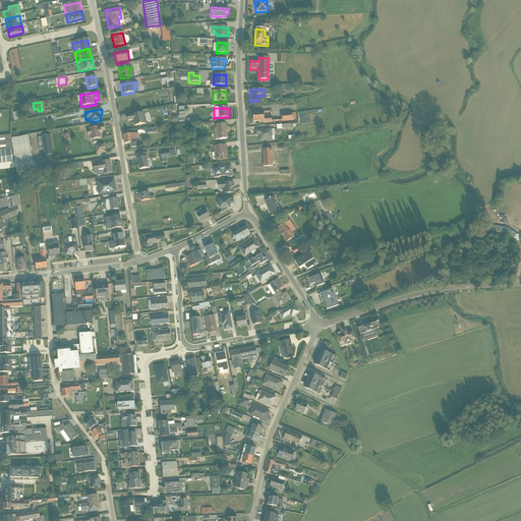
[(252,123),(272,123),(271,117),(264,117),(264,112),(252,113),(252,123)]
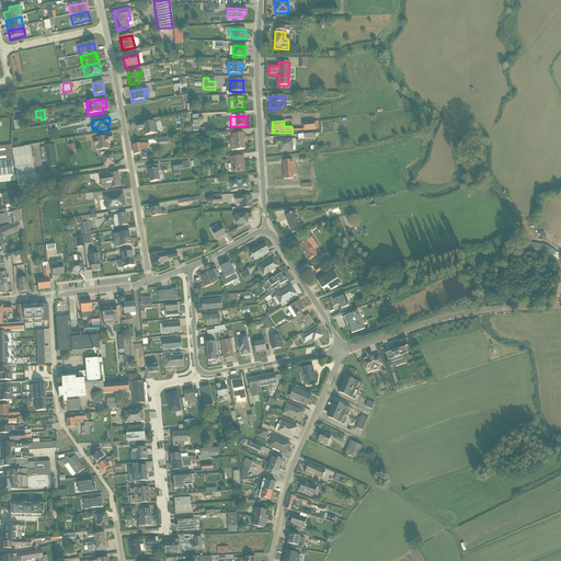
[(145,136),(155,134),(152,123),(136,126),(137,132),(144,130),(145,136)]
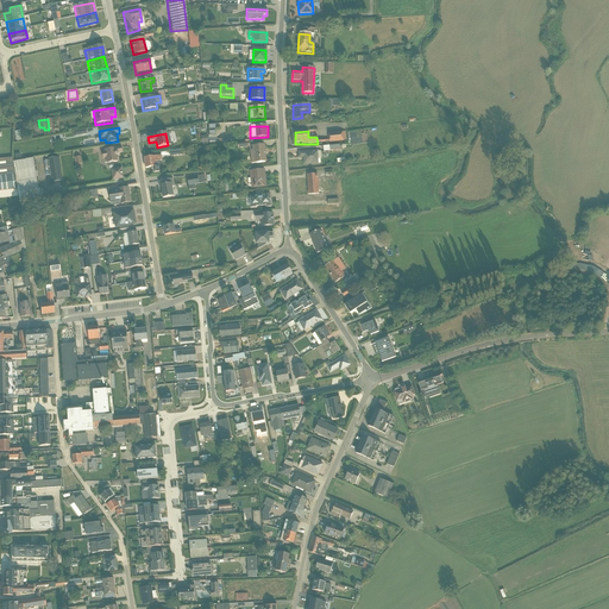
[(328,133),(328,144),(344,143),(343,133),(328,133)]
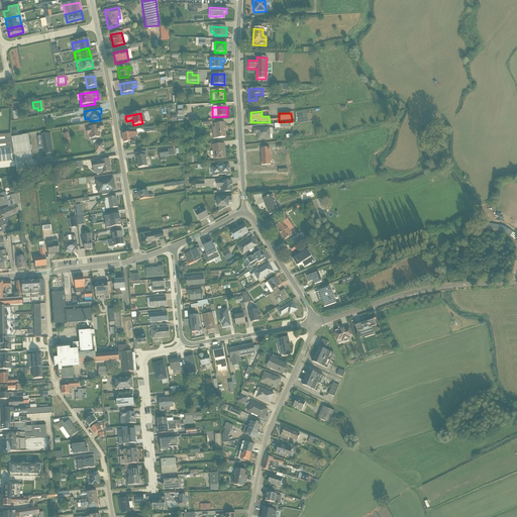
[(213,139),(226,137),(224,123),(212,124),(213,139)]
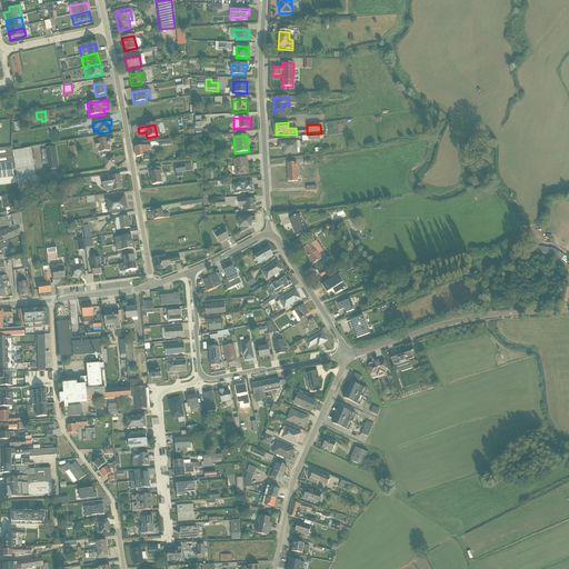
[(113,143),(113,138),(97,140),(97,142),(95,143),(96,153),(111,151),(110,143),(113,143)]
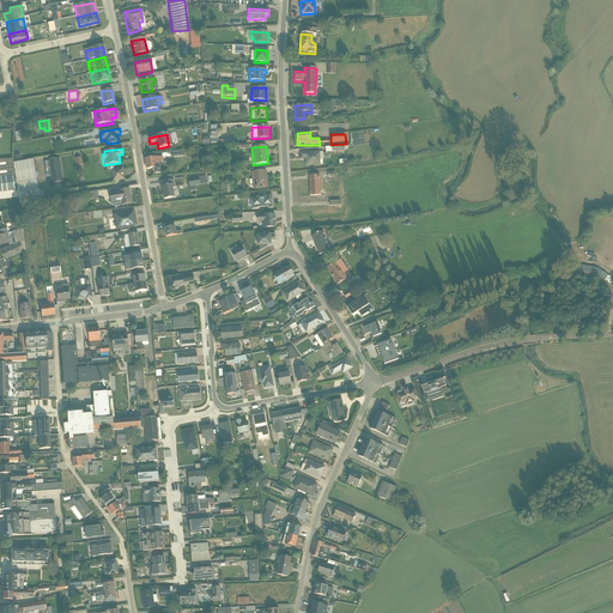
[(305,167),(320,165),(319,152),(301,153),(301,159),(304,159),(305,167)]
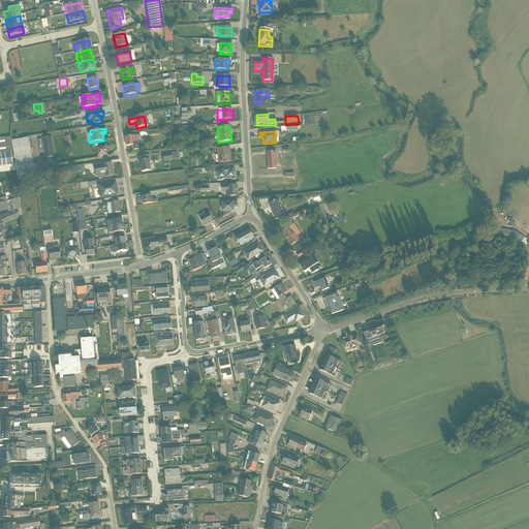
[(139,141),(138,135),(125,137),(126,147),(135,146),(135,141),(139,141)]
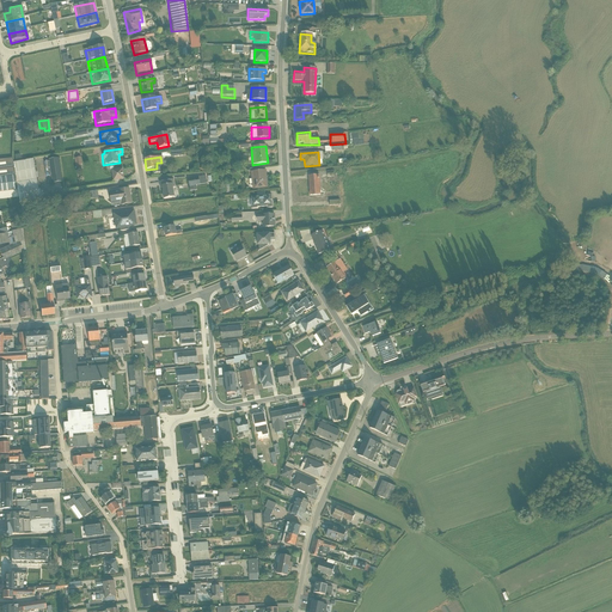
[(59,182),(56,158),(46,159),(48,183),(59,182)]
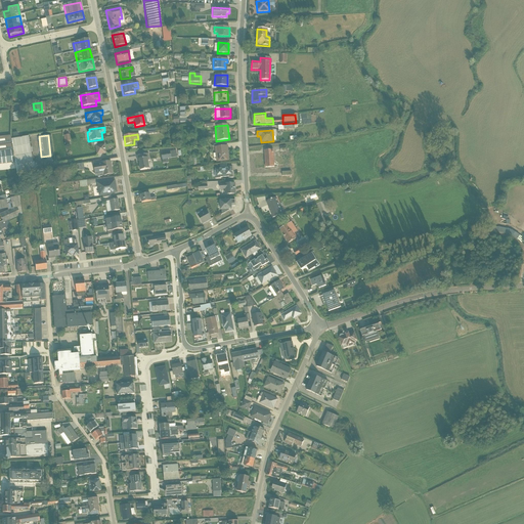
[(7,136),(0,136),(0,162),(11,161),(12,169),(31,166),(28,136),(7,138),(7,136)]
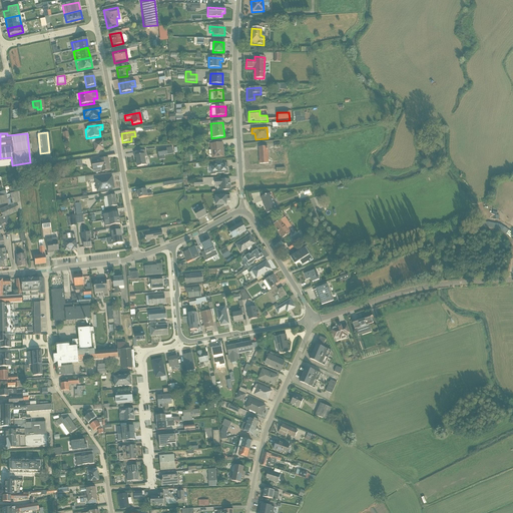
[(95,152),(103,151),(102,141),(93,143),(95,152)]
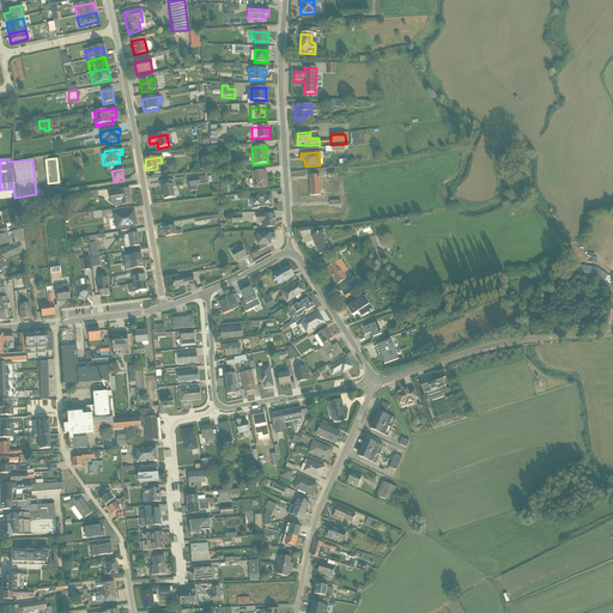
[(253,190),(268,188),(267,171),(250,173),(253,190)]
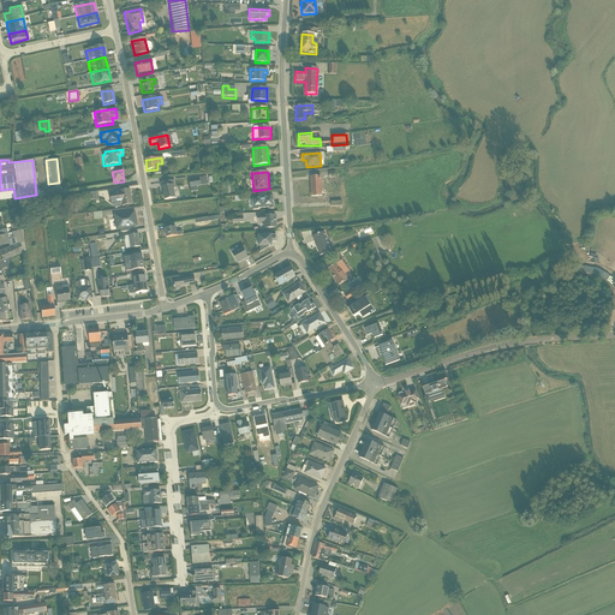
[(186,179),(187,186),(206,183),(203,175),(186,179)]
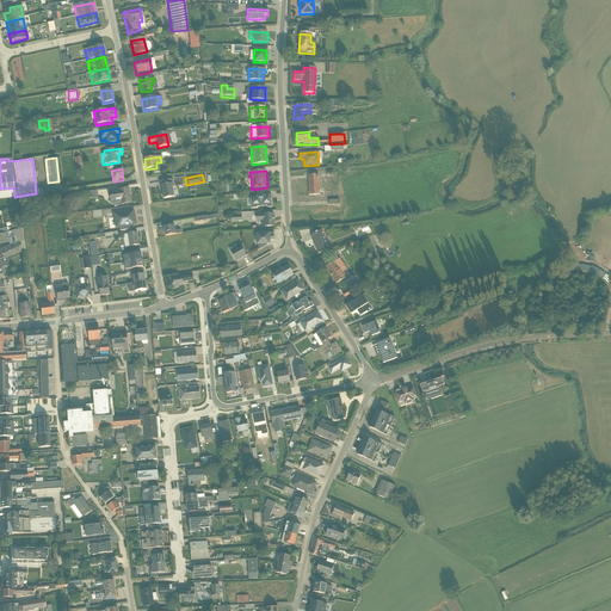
[(309,196),(320,195),(319,176),(308,176),(309,196)]
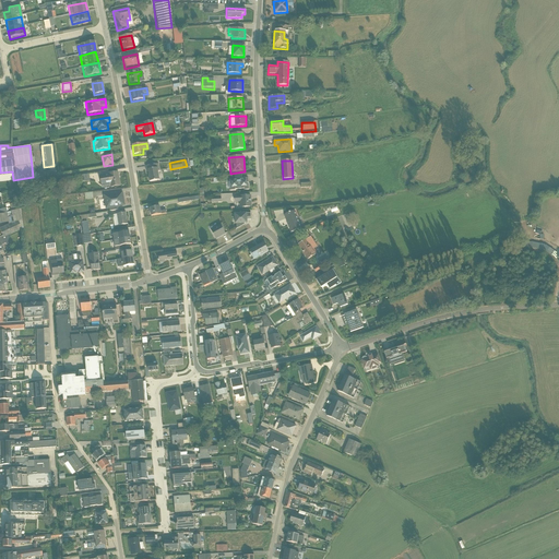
[(149,182),(158,181),(157,169),(147,170),(149,182)]
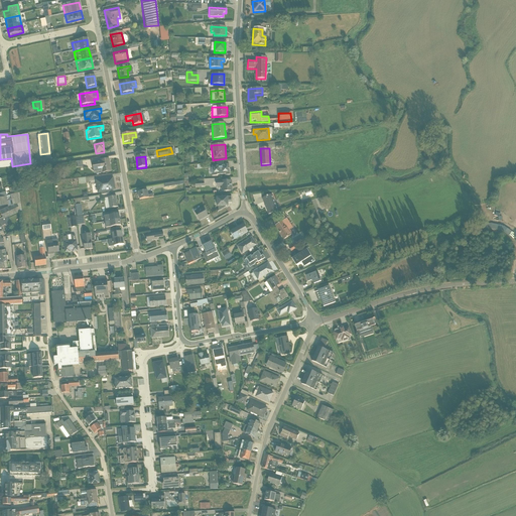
[(94,174),(111,172),(109,159),(92,161),(94,174)]
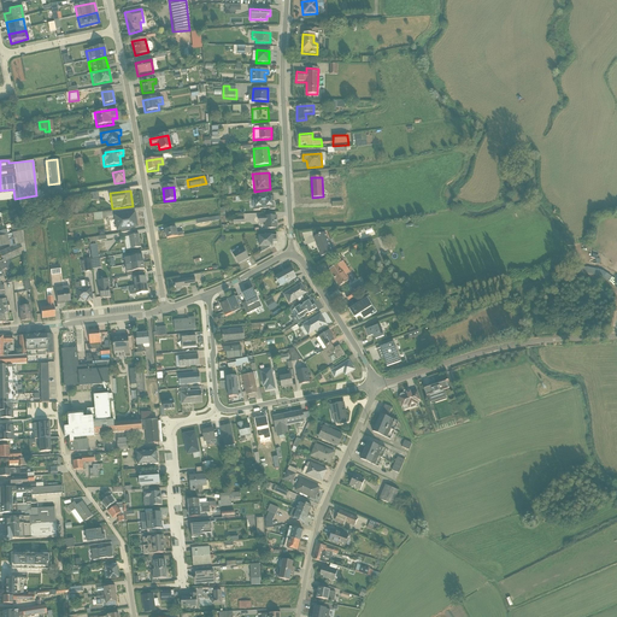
[(253,210),(275,210),(274,198),(253,198),(253,210)]
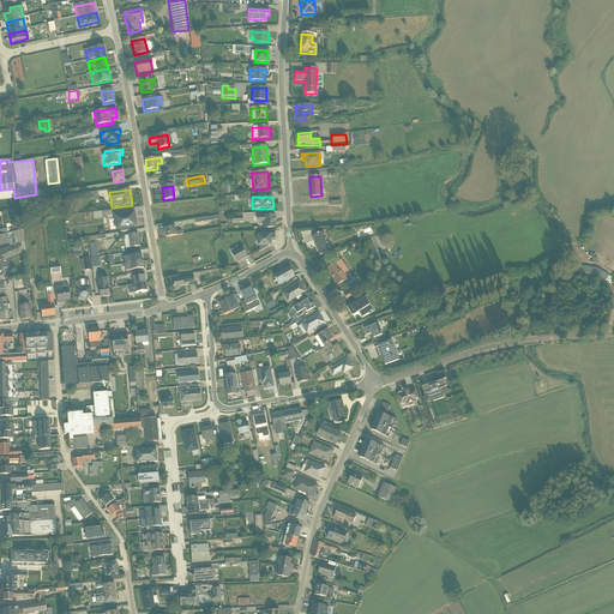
[(137,227),(134,211),(113,215),(115,229),(137,227)]
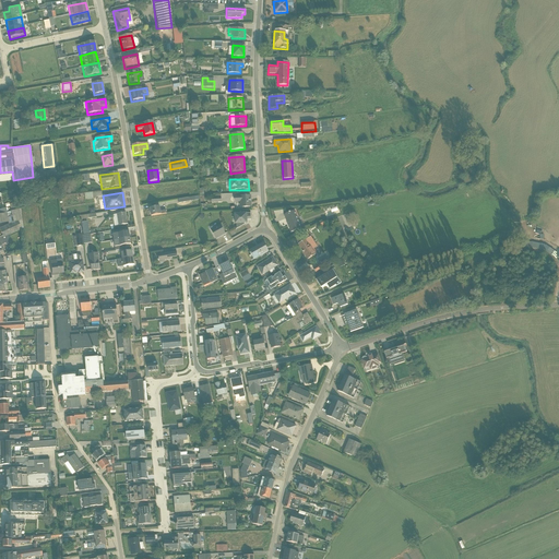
[(239,209),(251,207),(251,195),(234,197),(235,203),(239,203),(239,209)]
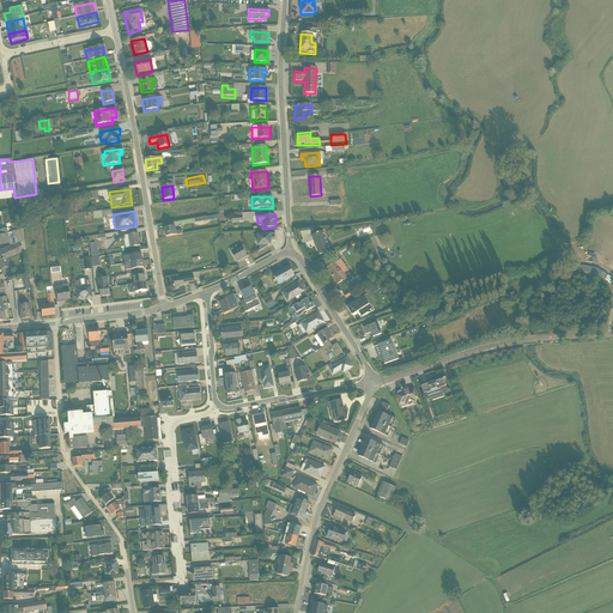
[(352,238),(368,235),(365,225),(350,229),(352,238)]
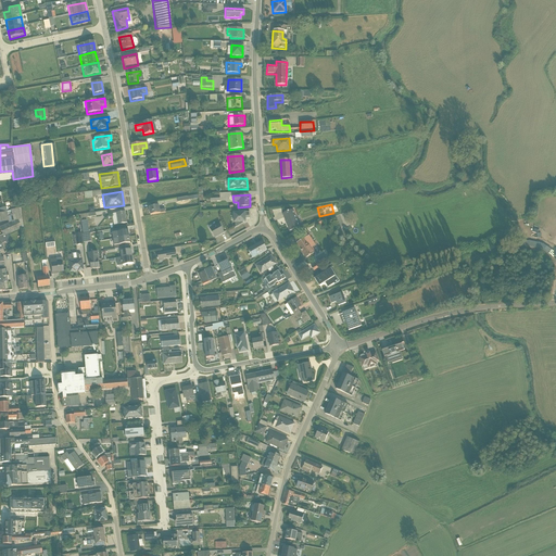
[(149,215),(160,214),(159,205),(148,207),(149,215)]
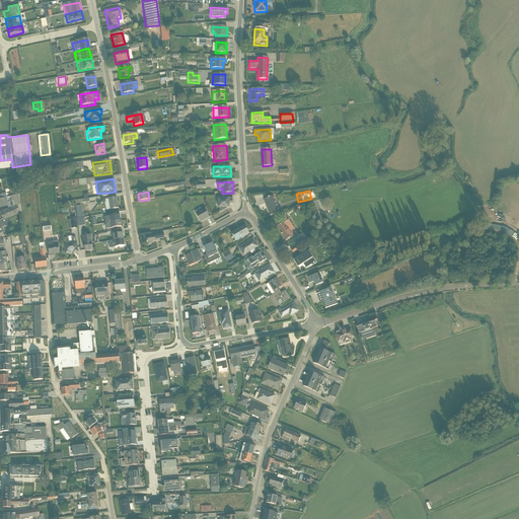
[(269,217),(279,213),(273,197),(263,200),(269,217)]
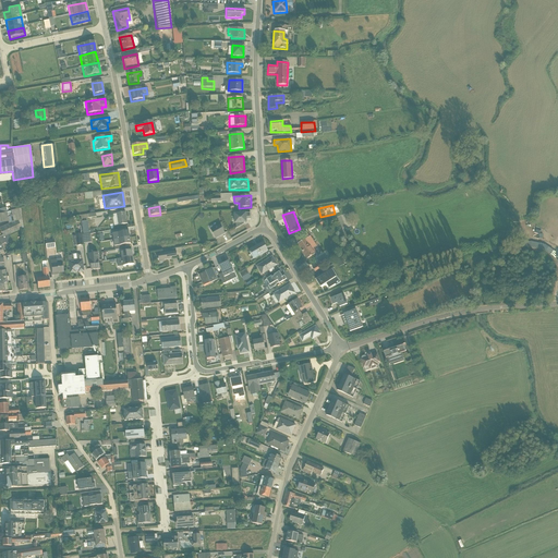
[(118,227),(128,225),(125,214),(116,215),(118,227)]
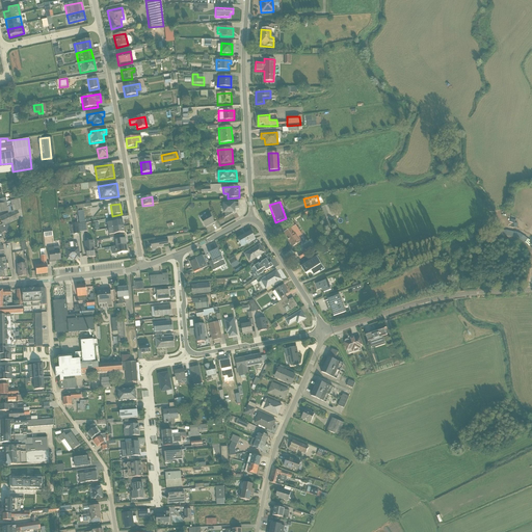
[(222,214),(235,214),(234,204),(222,204),(222,214)]
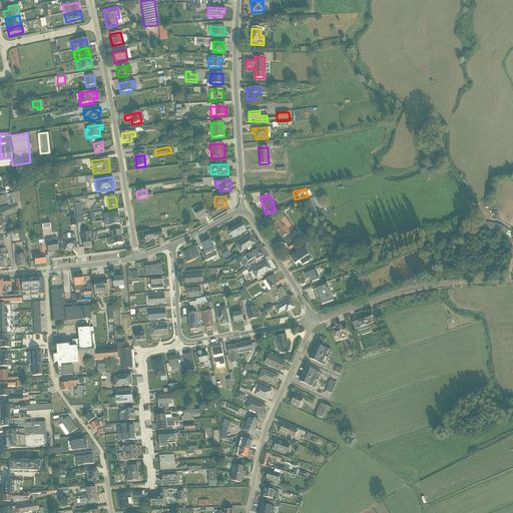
[(197,219),(206,214),(201,206),(192,211),(197,219)]
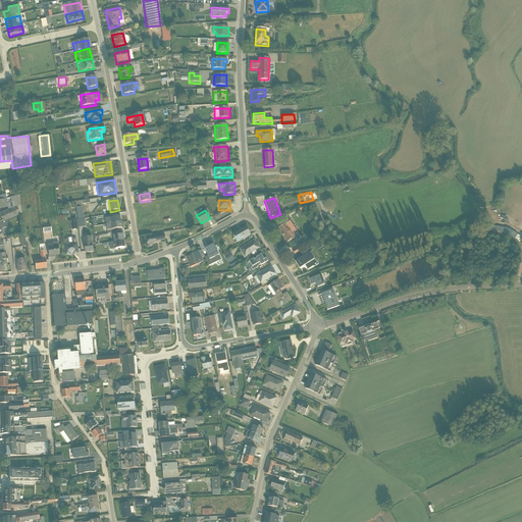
[(106,225),(121,223),(120,217),(105,219),(106,225)]
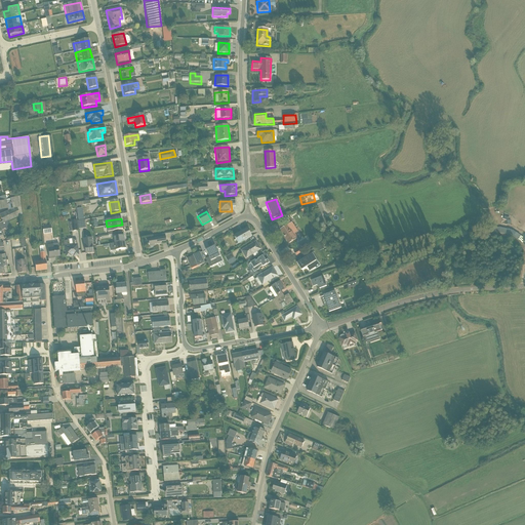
[(278,231),(287,244),(297,238),(294,234),(296,234),(291,227),(293,226),(291,223),(278,231)]
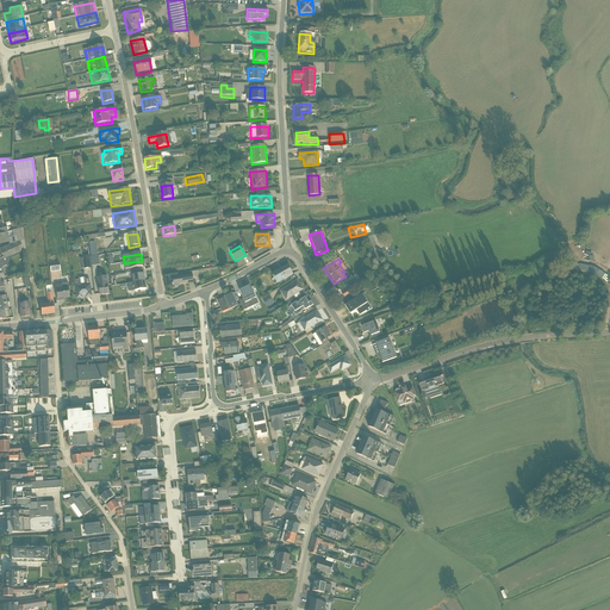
[(126,274),(138,272),(137,268),(143,268),(142,261),(124,263),(126,274)]
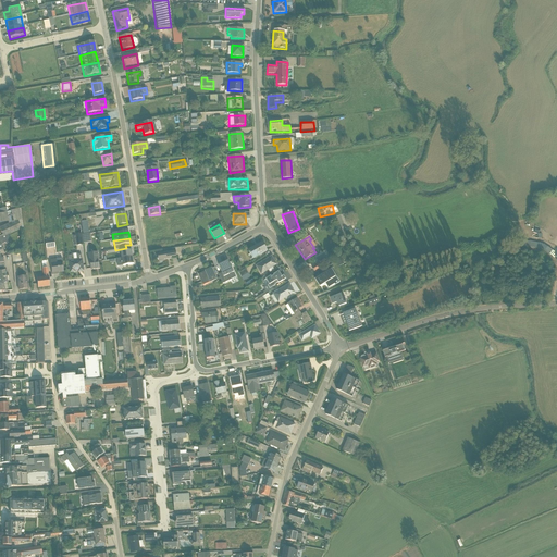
[(42,249),(51,249),(51,239),(42,239),(42,249)]
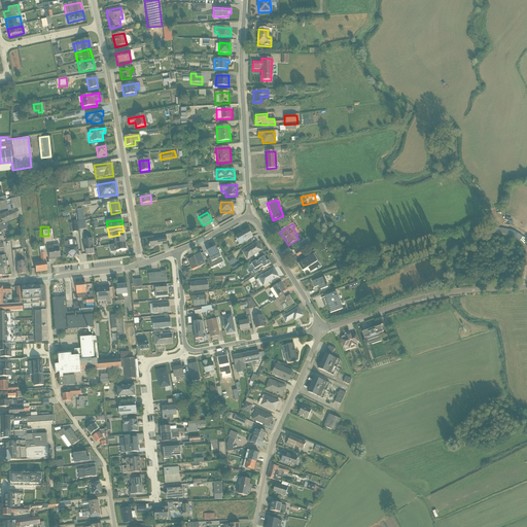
[(239,245),(252,238),(247,229),(234,237),(239,245)]
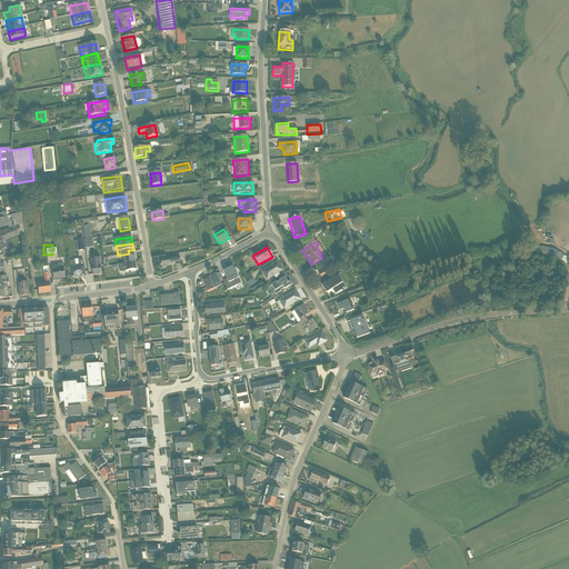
[(540,249),(540,251),(549,253),(553,255),(561,259),(563,255),(556,250),(550,248),(546,248),(546,250),(540,249)]
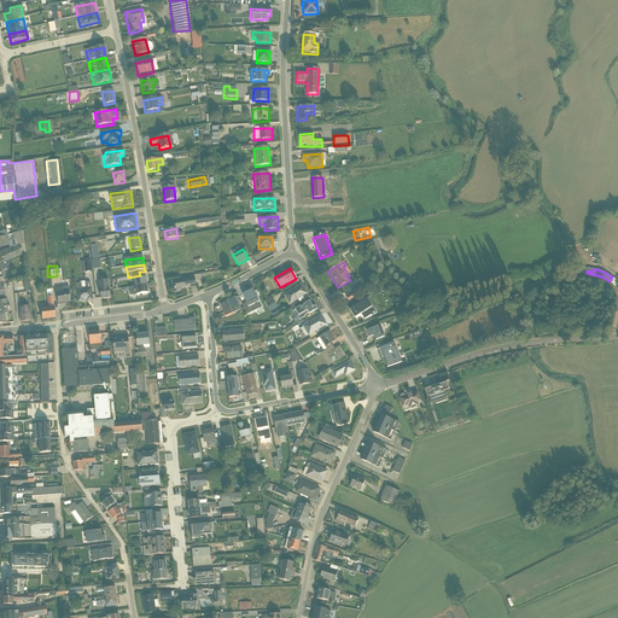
[(175,290),(196,286),(194,279),(174,281),(175,290)]
